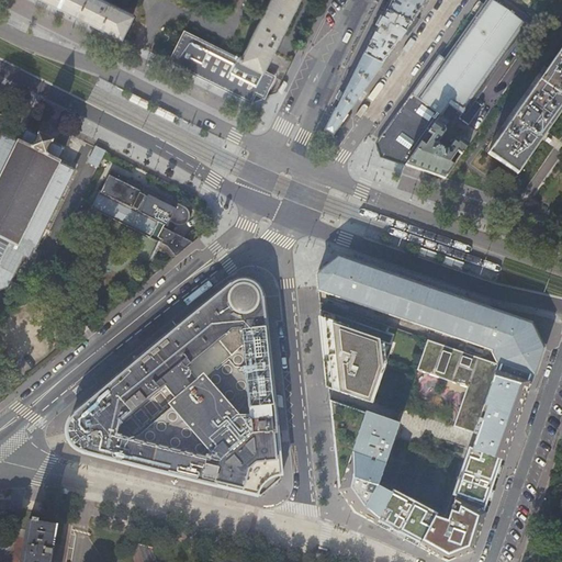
[(47,0),(71,12),(80,17),(111,32),(121,37),(125,29),(130,31),(133,23),(130,21),(133,14),(108,1),(108,0),(47,0)]
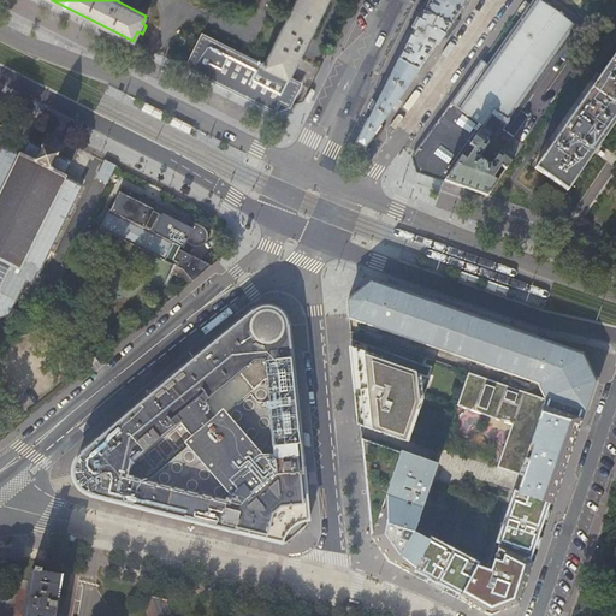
[(296,0),(264,64),(289,77),(302,49),(306,51),(309,43),(306,42),(326,0),(296,0)]
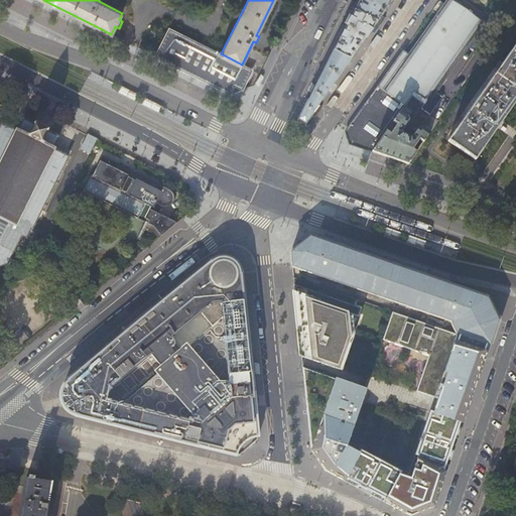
[(430,131),(503,27),(465,0),(447,0),(440,10),(420,38),(396,73),(384,90),(378,86),(369,99),(355,119),(346,131),(350,143),(358,146),(373,151),(386,131),(393,121),(404,105),(409,108),(424,119),(420,124),(430,131)]
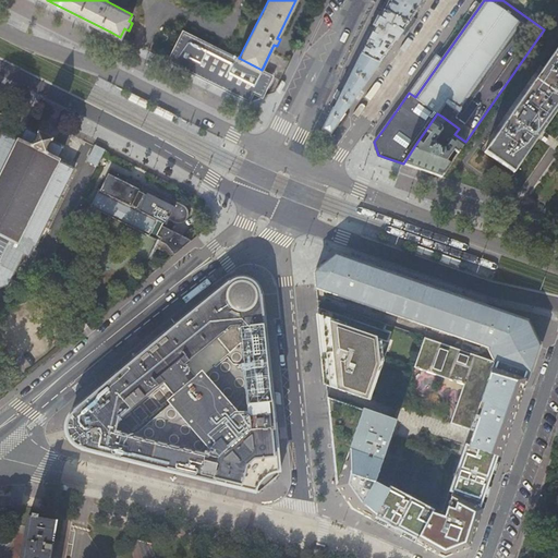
[(408,23),(424,1),(421,0),(387,0),(386,3),(383,11),(408,23)]
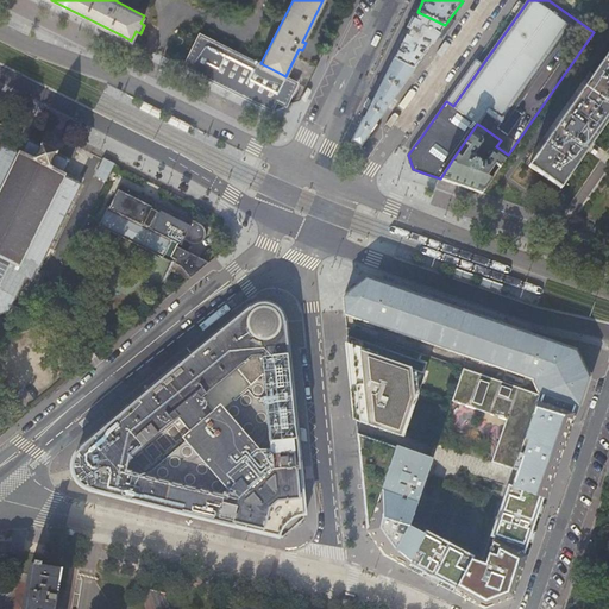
[(526,0),(481,64),(476,61),(446,101),(453,106),(468,86),(496,45),(520,12),(528,0),(526,0)]
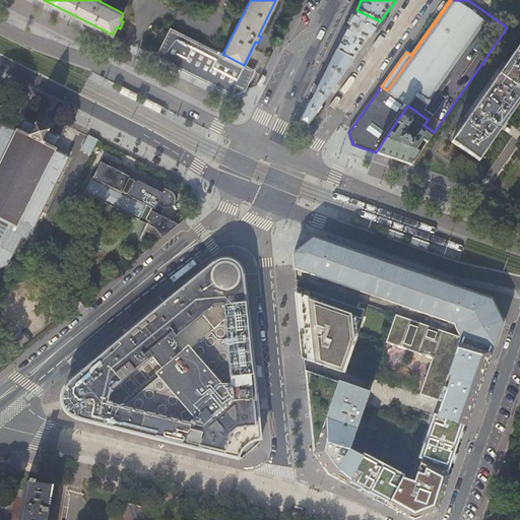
[(380,21),(356,10),(348,25),(336,50),(353,59),(380,21)]
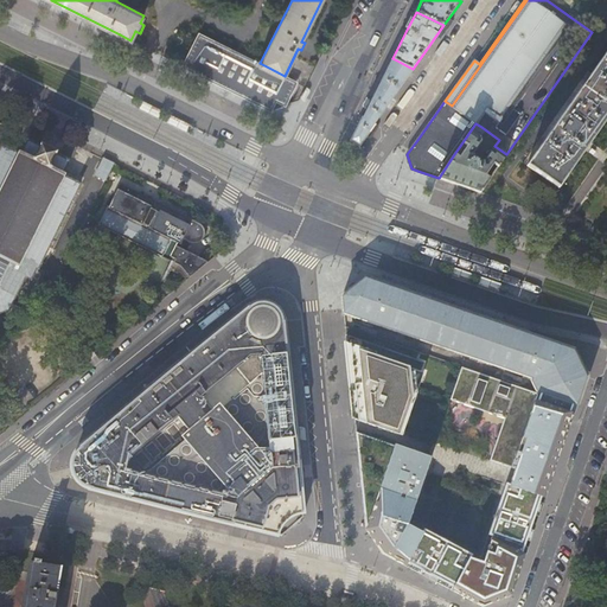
[(285,104),(296,82),(285,76),(260,63),(199,33),(184,65),(192,70),(229,88),(263,106),(270,109),(275,100),(285,104)]
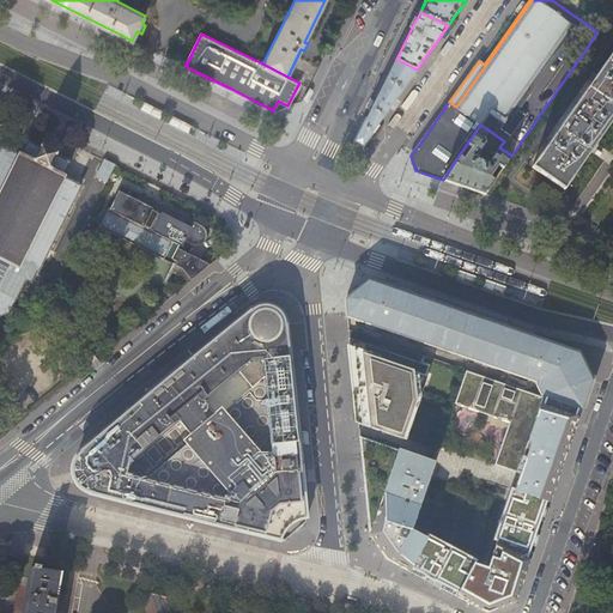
[(612,50),(533,167),(565,189),(612,119),(612,50)]
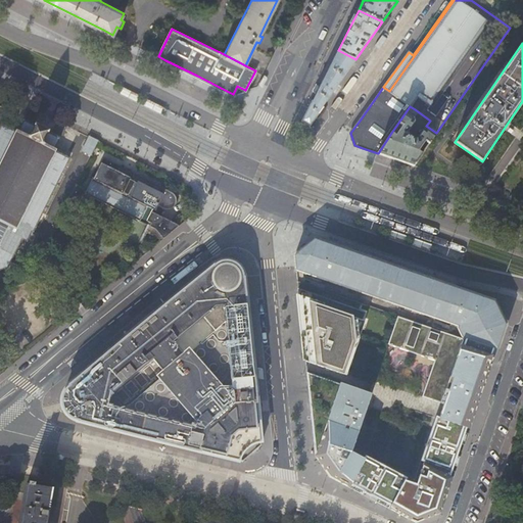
[(355,59),(338,50),(328,72),(303,121),(306,123),(310,125),(327,100),(339,83),(355,59)]
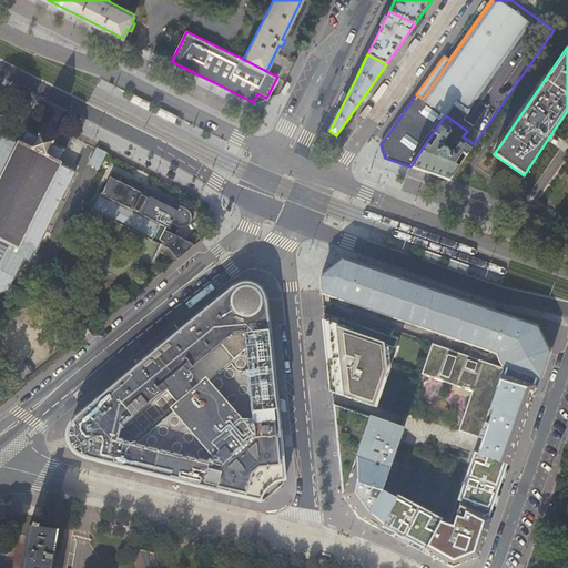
[(153,103),(134,94),(131,101),(150,110),(153,103)]
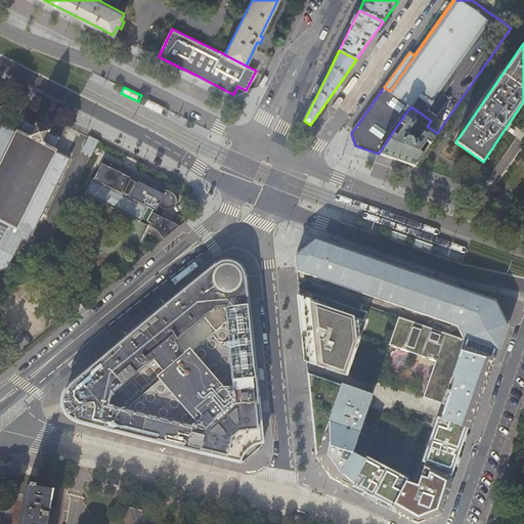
[(166,107),(148,99),(145,105),(163,114),(166,107)]
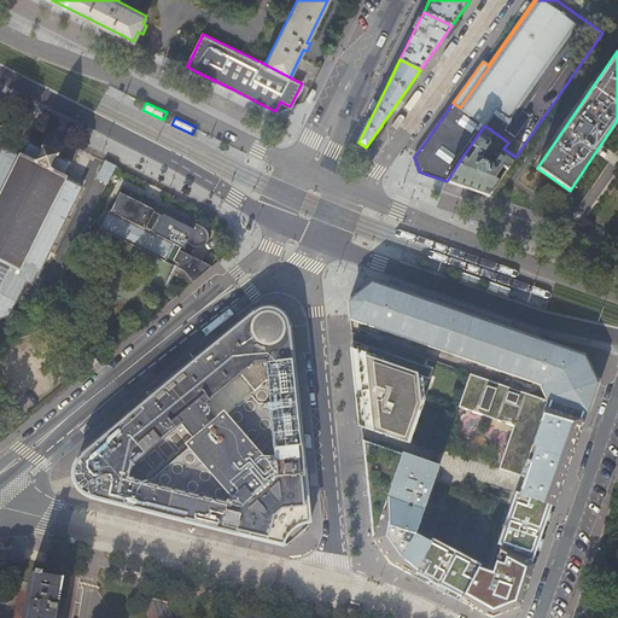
[(485,136),(490,129),(484,126),(471,145),(476,149),(467,161),(462,157),(447,181),(456,185),(473,191),(489,196),(500,181),(495,178),(502,167),(507,170),(516,157),(503,149),(494,164),(488,164),(484,162),(483,156),(491,144),(490,139),(485,136)]
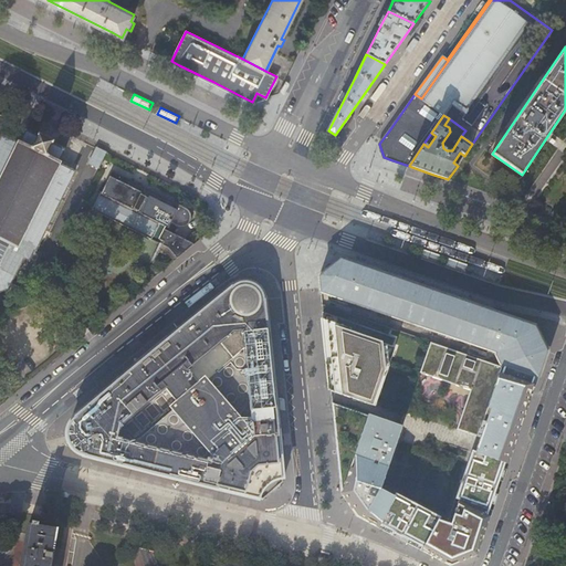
[(0,290),(8,287),(23,258),(28,260),(31,253),(33,249),(35,250),(45,231),(49,223),(59,202),(75,171),(73,170),(60,164),(61,161),(59,159),(63,149),(52,144),(51,144),(51,143),(46,139),(40,136),(39,137),(38,137),(27,132),(21,142),(19,140),(18,143),(6,136),(2,135),(0,139),(0,290)]
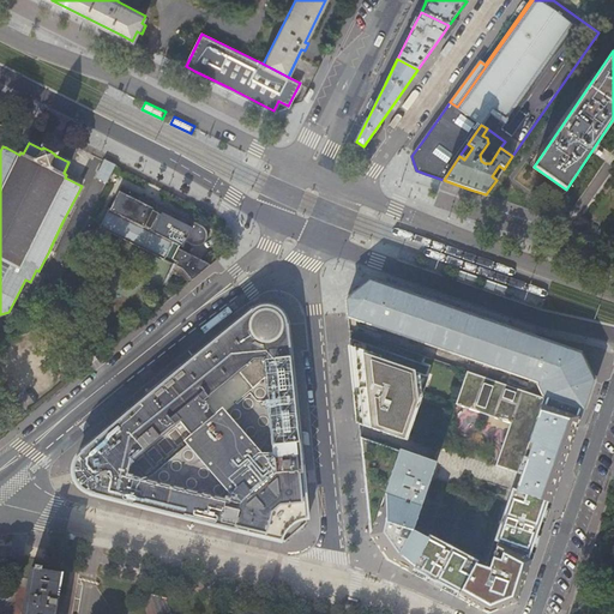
[(96,176),(107,182),(115,166),(110,163),(104,160),(96,176)]
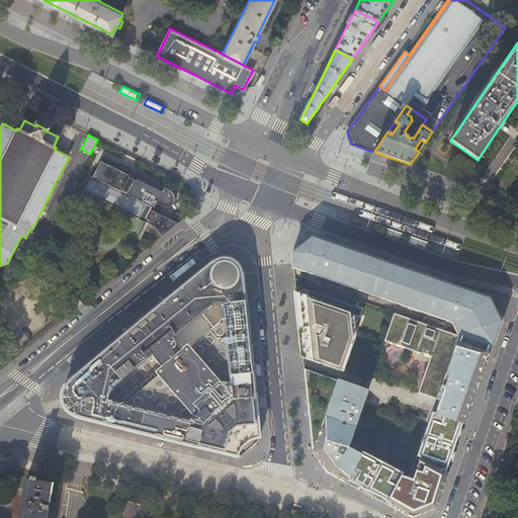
[(175,194),(173,191),(171,190),(159,185),(157,189),(116,169),(118,165),(119,164),(103,157),(93,176),(92,176),(86,188),(75,183),(69,195),(81,200),(85,192),(147,222),(140,237),(143,239),(147,230),(148,230),(149,228),(153,230),(153,229),(155,230),(159,238),(158,238),(159,239),(177,224),(176,224),(177,223),(144,207),(146,204),(155,208),(157,204),(164,207),(167,207),(171,207),(173,205),(175,203),(176,199),(176,197),(175,194)]
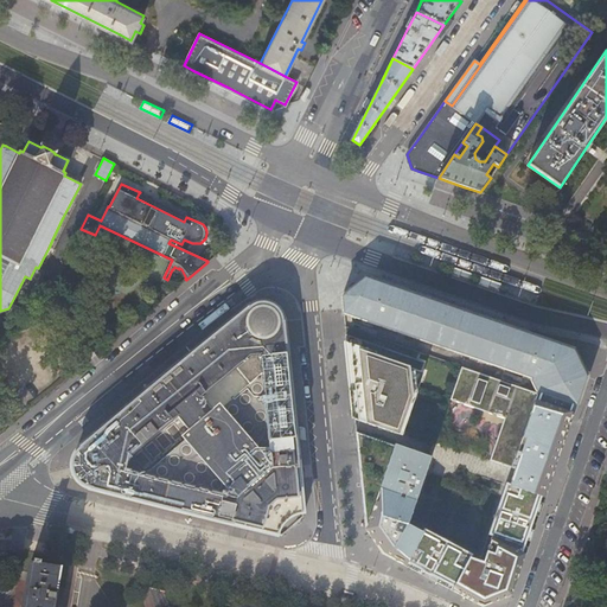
[(186,217),(139,193),(136,198),(184,222),(186,217)]
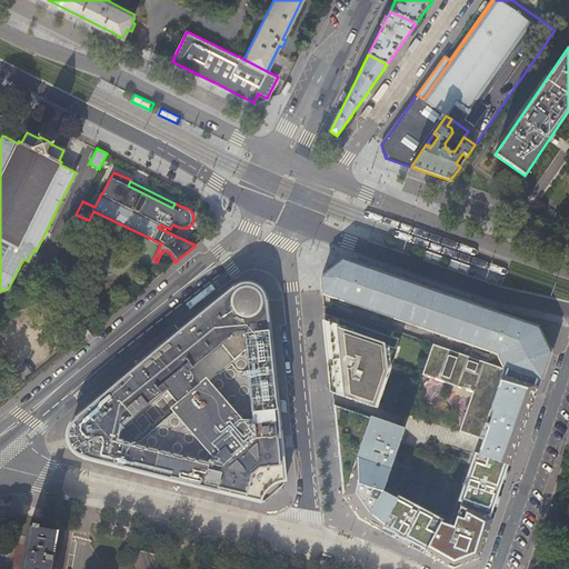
[(443,256),(423,249),(421,257),(441,263),(443,256)]
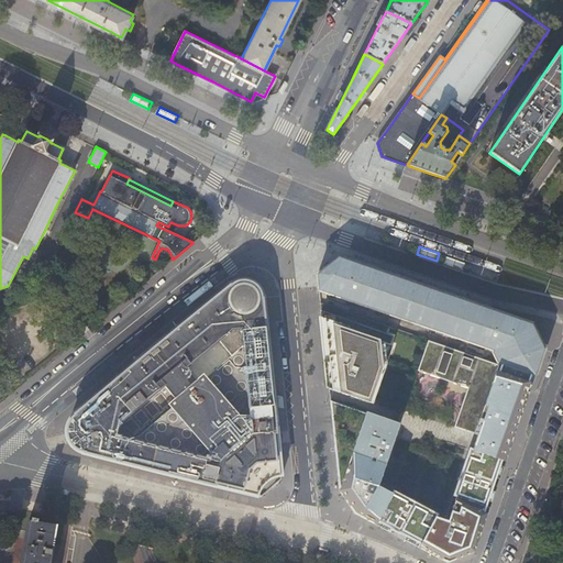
[(463,262),(446,256),(444,264),(464,271),(466,263),(463,262)]
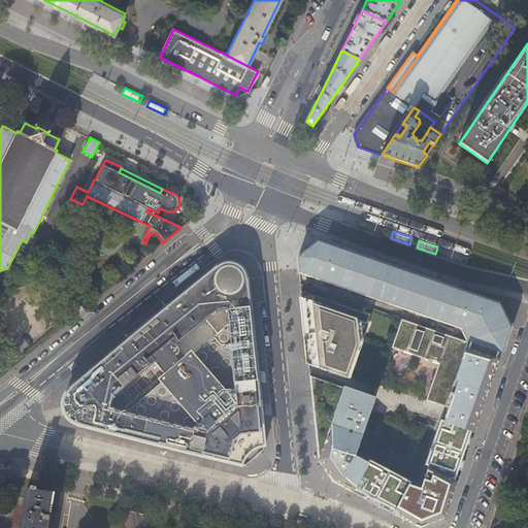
[(467,339),(501,351),(509,328),(498,304),(318,242),(308,250),(297,258),(298,268),(299,272),(462,329),(462,331),(465,338),(467,339)]
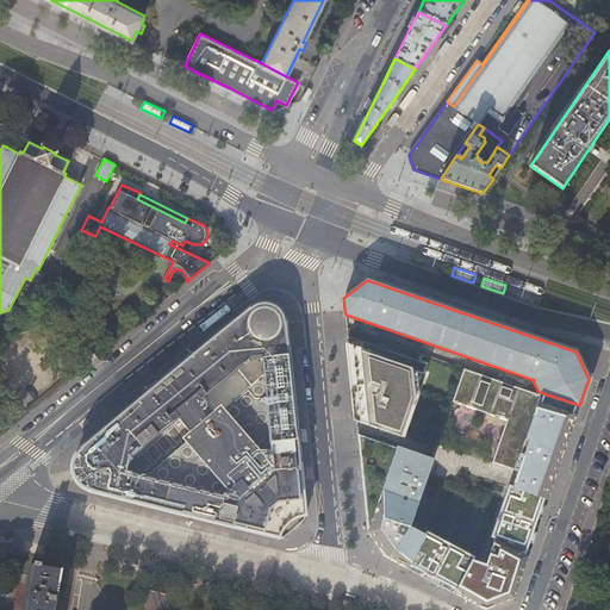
[(76,481),(79,484),(86,487),(88,489),(97,491),(143,502),(184,512),(224,522),(272,534),(280,536),(302,517),(302,510),(297,465),(292,414),(288,381),(285,343),(281,321),(280,315),(279,311),(275,307),(271,304),(267,303),(262,302),(256,303),(253,304),(248,306),(247,305),(223,327),(194,350),(160,379),(130,403),(111,419),(83,441),(78,447),(78,448),(74,453),(70,459),(69,466),(69,468),(72,473),(73,478),(76,481)]
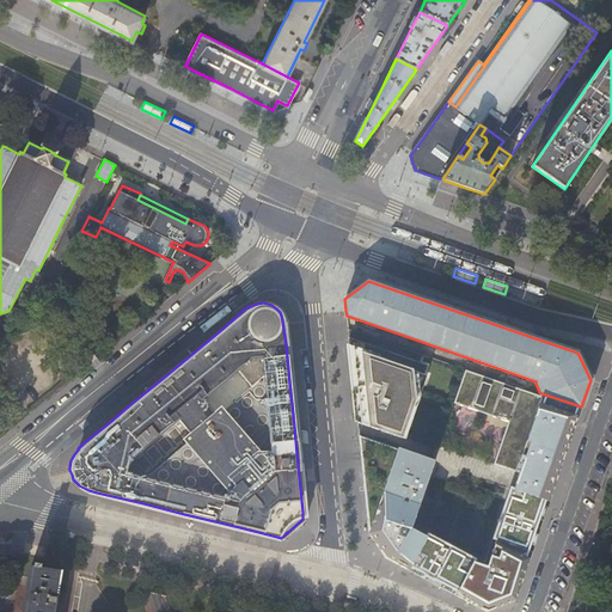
[(354,387),(357,417),(404,433),(427,366),(348,338),(350,350),(354,387)]
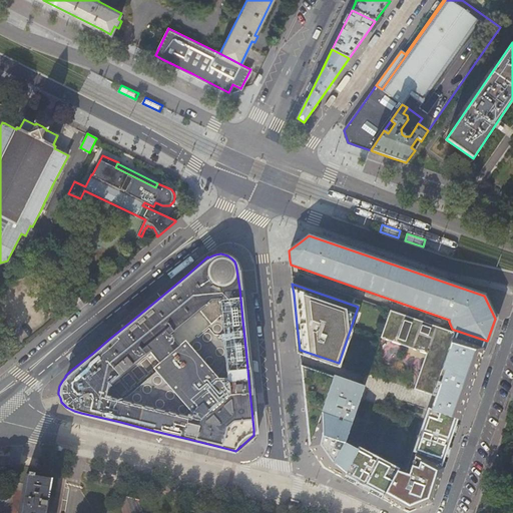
[(390,311),(364,386),(301,366),(302,374),(303,386),(306,419),(309,447),(323,468),(331,472),(351,482),(379,497),(399,507),(408,512),(414,510),(432,503),(434,497),(442,473),(448,455),(455,435),(462,415),(470,393),(487,341),(454,330),(451,332),(390,311)]
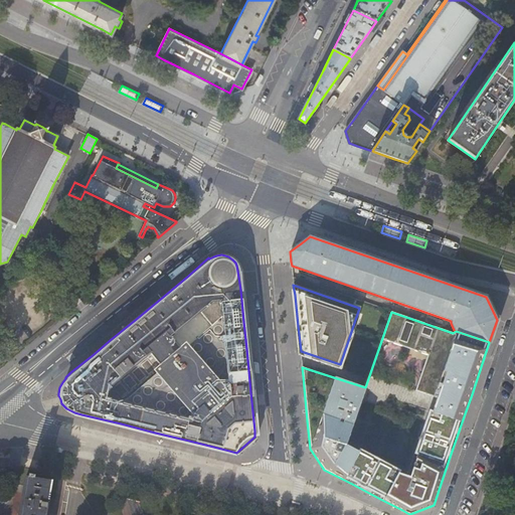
[(19,514),(45,514),(51,481),(34,478),(29,477),(26,476),(19,514)]
